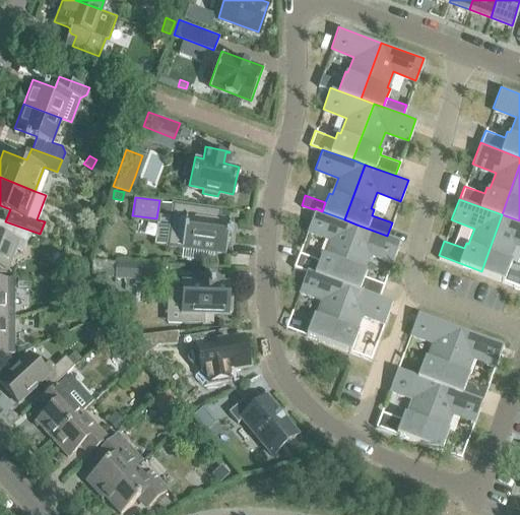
[(168,244),(225,251),(230,218),(217,216),(218,209),(218,208),(173,202),(168,244)]
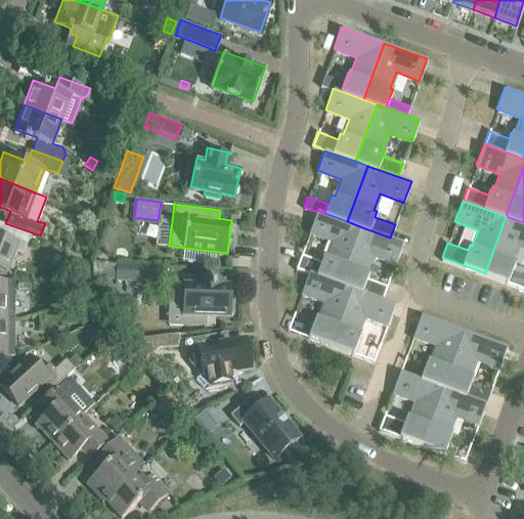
[(347,221),(324,213),(317,210),(316,211),(309,231),(332,241),(326,256),(323,255),(321,260),(301,253),(296,267),(308,272),(339,284),(359,226),(347,221)]
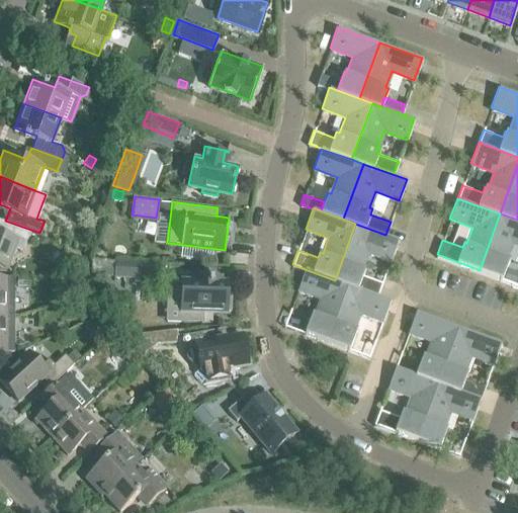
[(480,270),(502,278),(507,264),(515,243),(517,244),(517,220),(500,214),(480,270)]
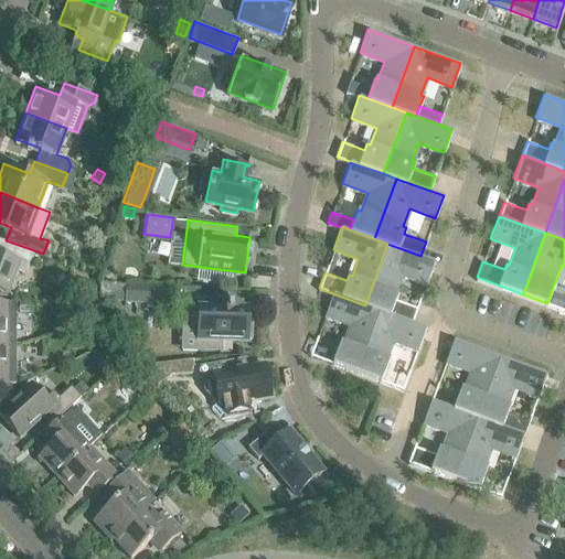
[(0,287),(7,290),(14,269),(24,272),(33,250),(6,240),(0,238),(0,237),(0,287)]
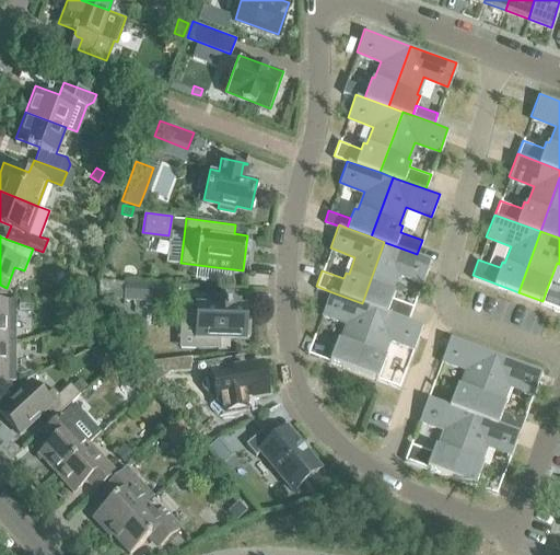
[(384,242),(362,303),(375,308),(408,319),(413,304),(392,297),(394,290),(391,289),(397,273),(422,281),(431,258),(417,254),(384,242)]
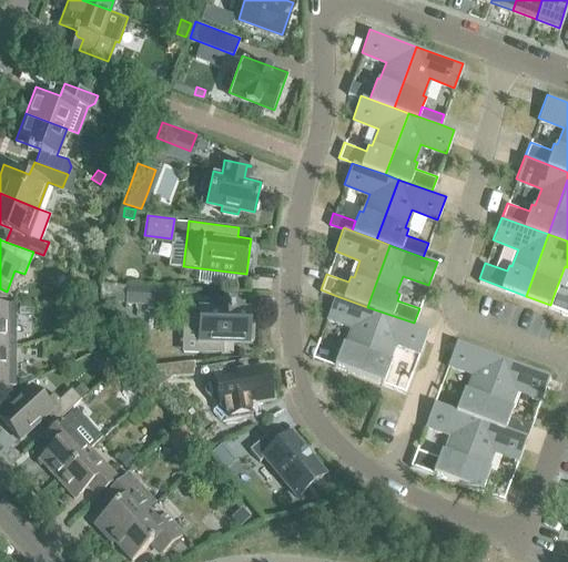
[(124,300),(173,304),(174,286),(125,283),(124,300)]
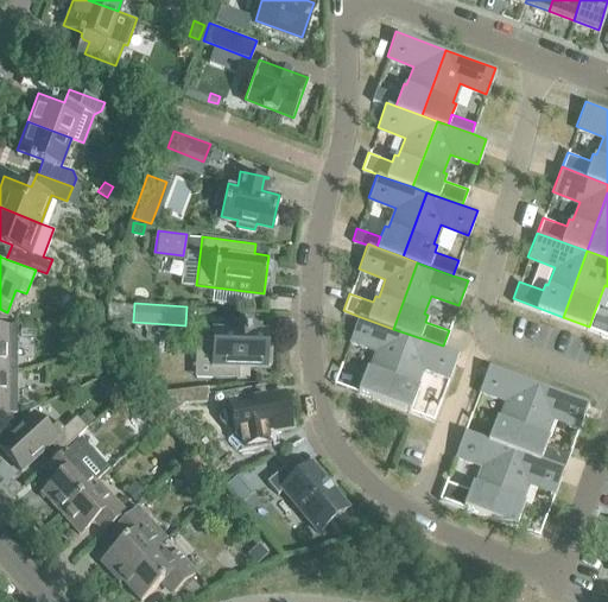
[(607,317),(595,314),(590,325),(603,330),(607,318),(607,317)]
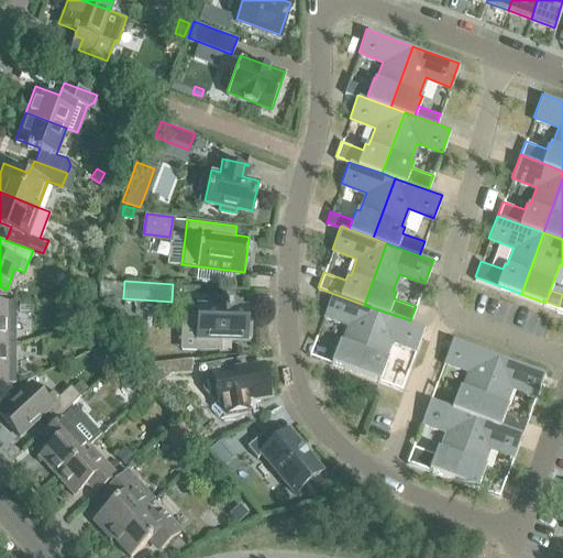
[(355,371),(377,309),(364,305),(331,293),(323,315),(349,324),(342,341),(339,340),(331,362),(355,371)]
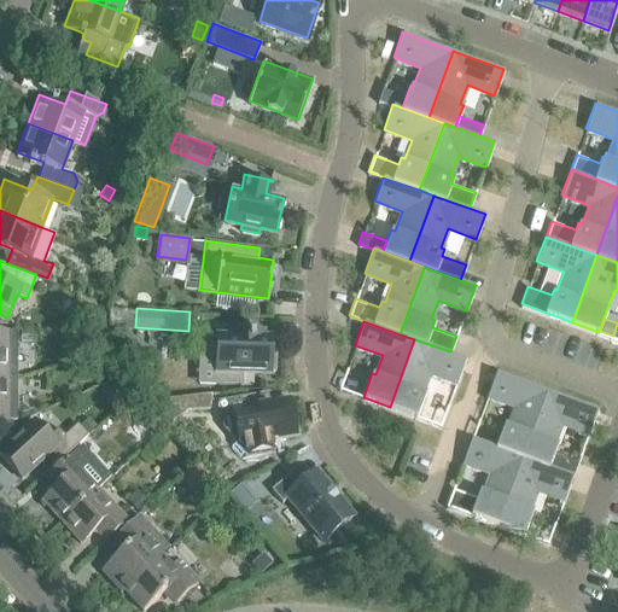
[(0,372),(3,373),(3,359),(17,359),(17,328),(0,327),(0,372)]
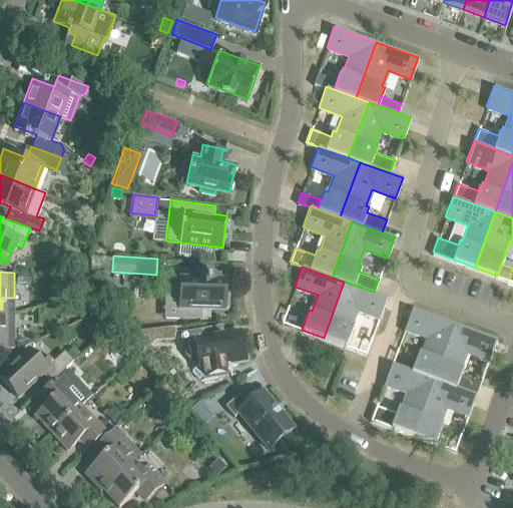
[(223,306),(227,306),(227,290),(223,290),(224,278),(217,278),(217,273),(191,272),(190,277),(180,276),(180,278),(166,278),(165,296),(179,296),(179,316),(199,316),(200,307),(223,308),(223,306)]
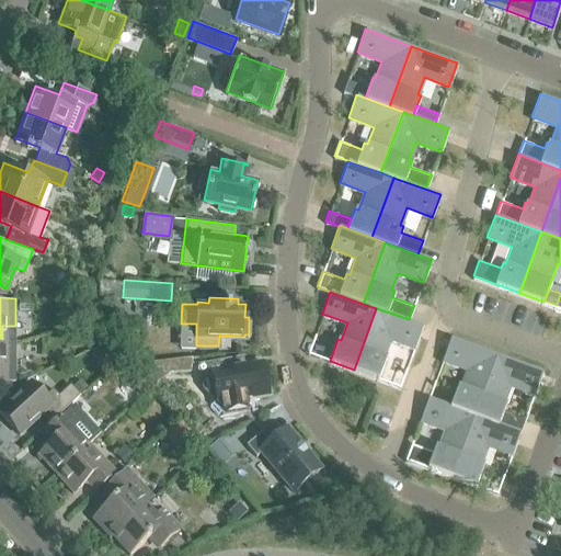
[(409,319),(376,308),(354,370),(378,378),(386,356),(382,355),(389,338),(414,348),(423,325),(409,319)]
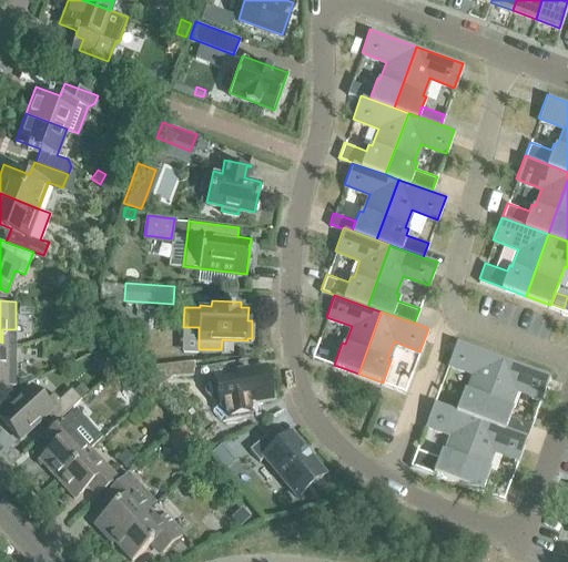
[(455,409),(479,418),(503,357),(456,340),(447,364),(473,373),(466,390),(463,389),(455,409)]
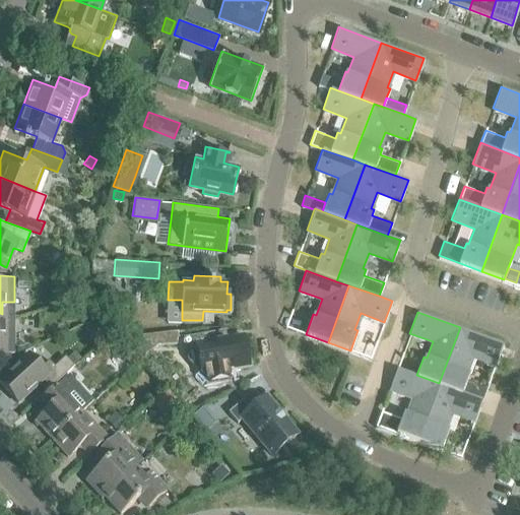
[(2,326),(2,314),(0,313),(0,351),(14,351),(14,326),(2,326)]
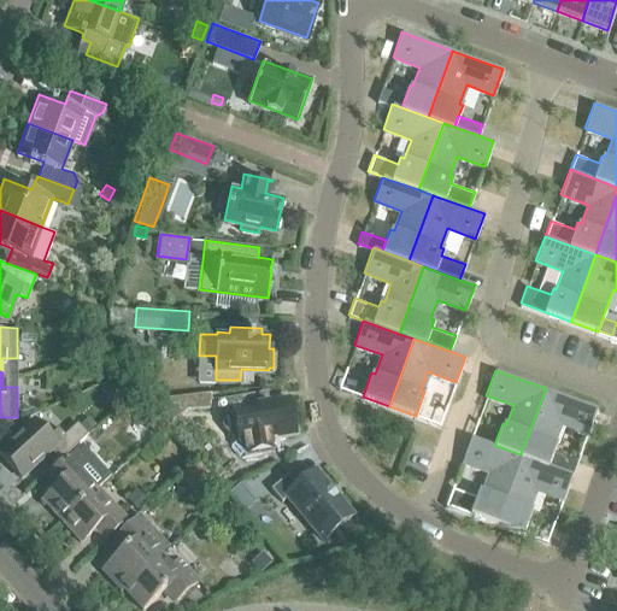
[(122,383),(118,375),(107,380),(111,388),(122,383)]
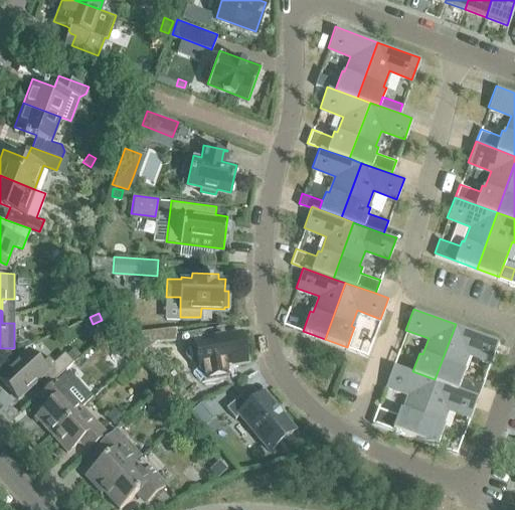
[(435,379),(477,395),(482,382),(462,375),(465,368),(462,367),(467,352),(490,360),(498,340),(456,324),(435,379)]
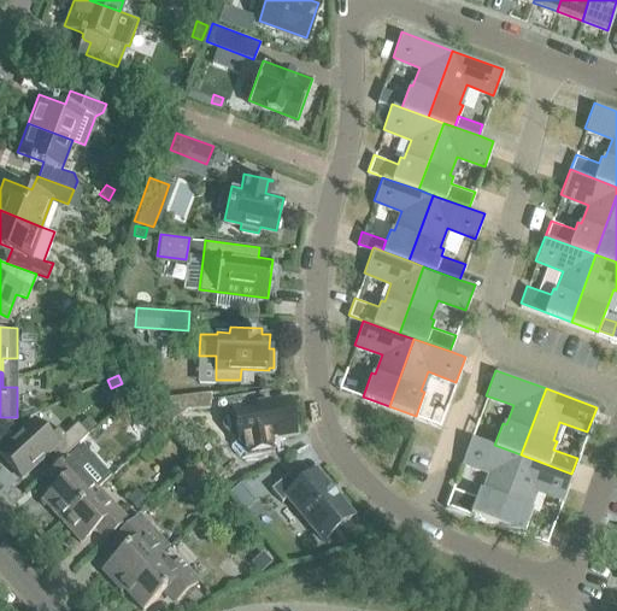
[(207,392),(181,394),(182,409),(209,405),(207,392)]
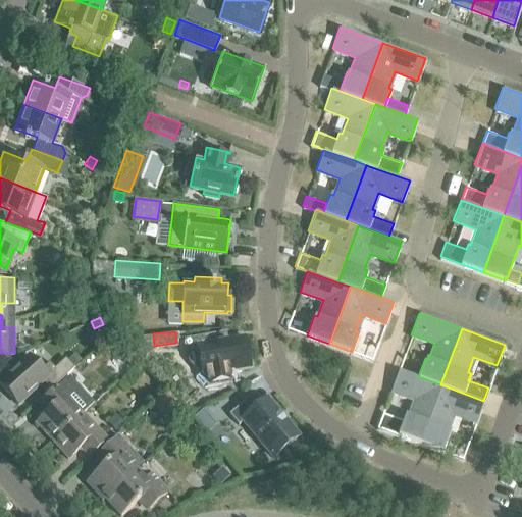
[(210,372),(211,380),(227,377),(226,369),(250,365),(245,334),(218,339),(217,331),(185,337),(189,359),(203,357),(206,373),(210,372)]
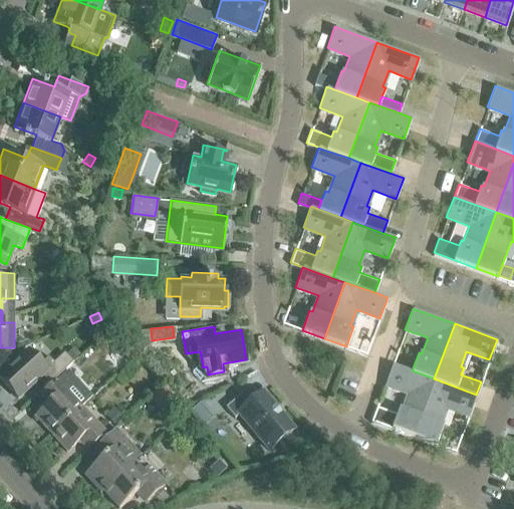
[(114,346),(129,361),(138,352),(123,338),(114,346)]
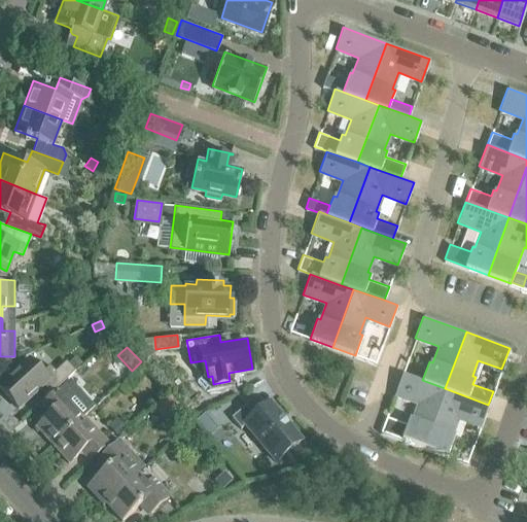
[(76,355),(69,362),(72,366),(75,369),(82,362),(76,355)]
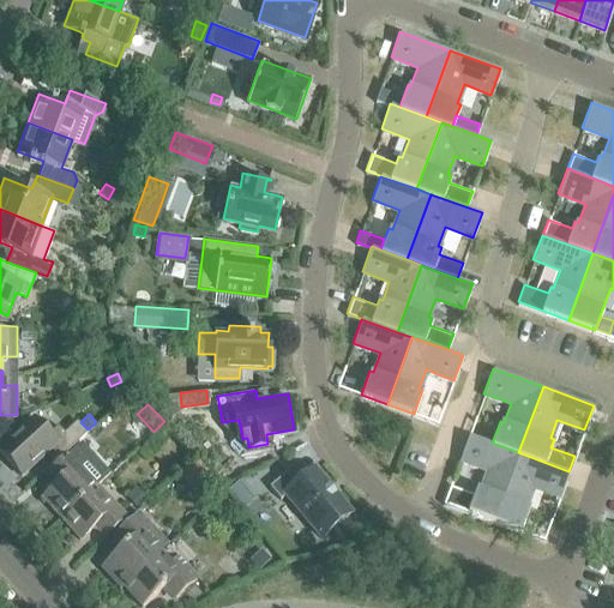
[(61,453),(78,439),(88,429),(84,426),(77,417),(64,429),(58,422),(47,432),(34,416),(14,434),(12,432),(0,441),(0,449),(22,473),(52,444),(61,453)]
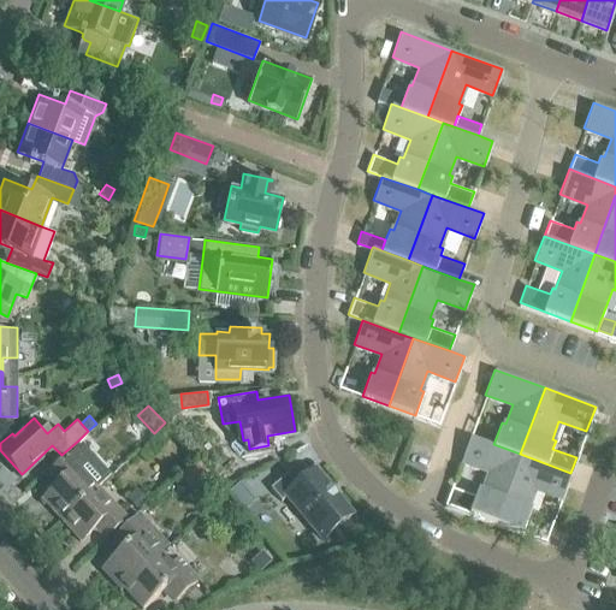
[(445,503),(495,522),(520,454),(493,444),(469,436),(461,461),(487,471),(481,490),(478,489),(475,495),(451,486),(445,503)]
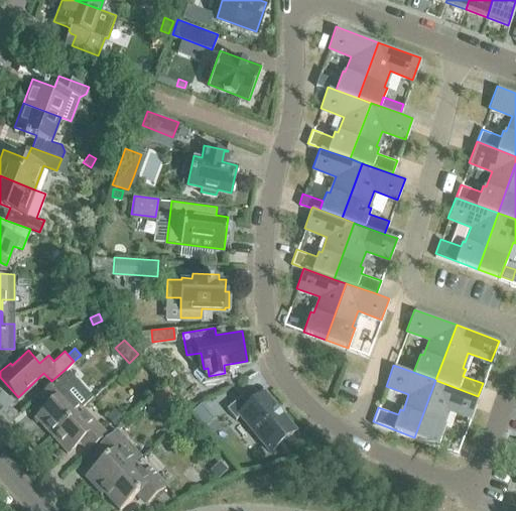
[(35,416),(51,433),(82,405),(93,396),(69,369),(39,396),(47,405),(35,416)]
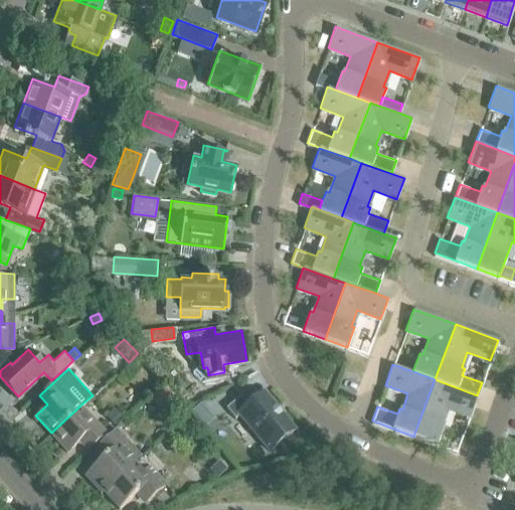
[(477,395),(435,379),(413,437),(436,445),(437,444),(444,423),(441,422),(447,407),(470,415),(477,395)]
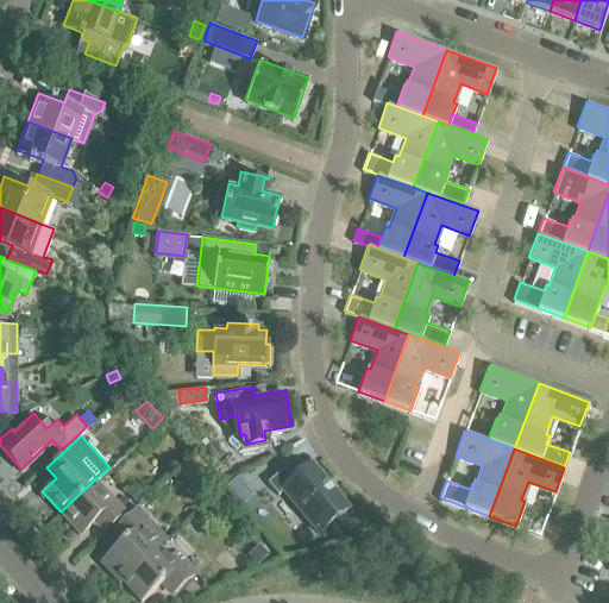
[(195,456),(177,470),(187,481),(203,465),(195,456)]
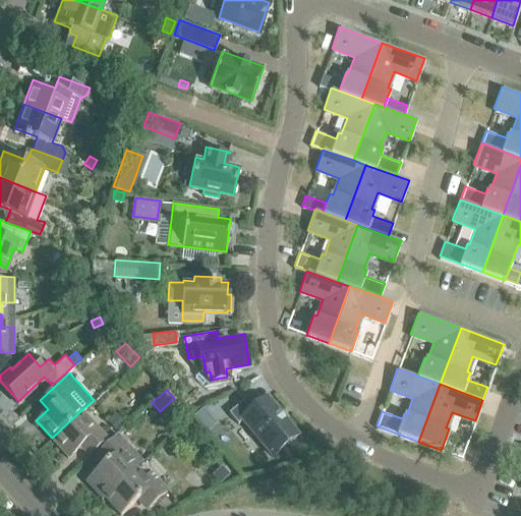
[(272,453),(297,433),(266,395),(250,408),(242,398),(228,410),(237,421),(242,417),(272,453)]
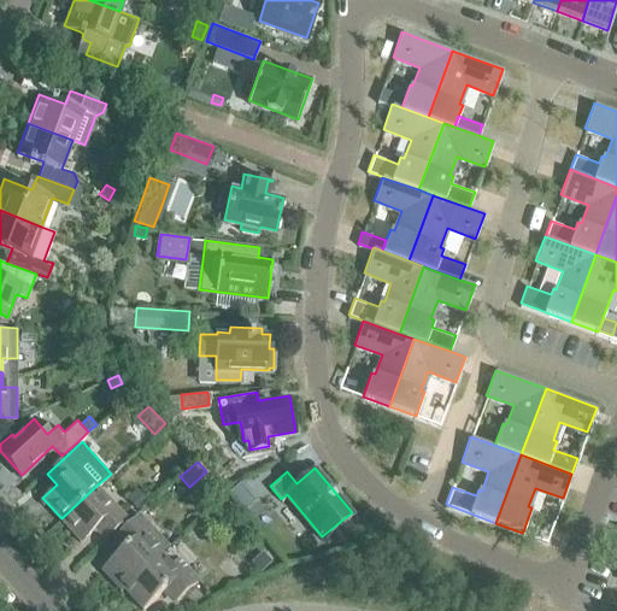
[(236,498),(250,487),(242,477),(229,488),(236,498)]
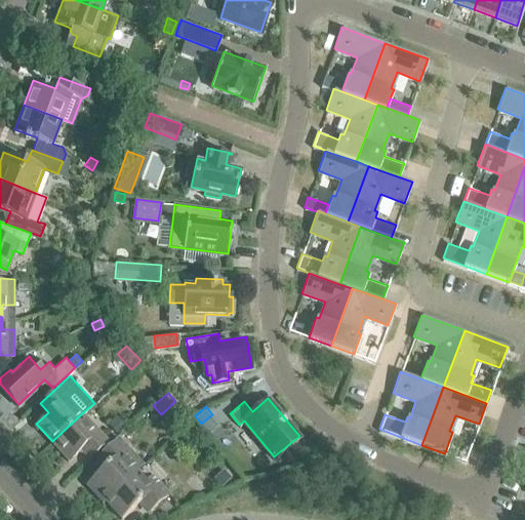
[(83,412),(52,441),(69,460),(80,448),(88,457),(108,439),(83,412)]
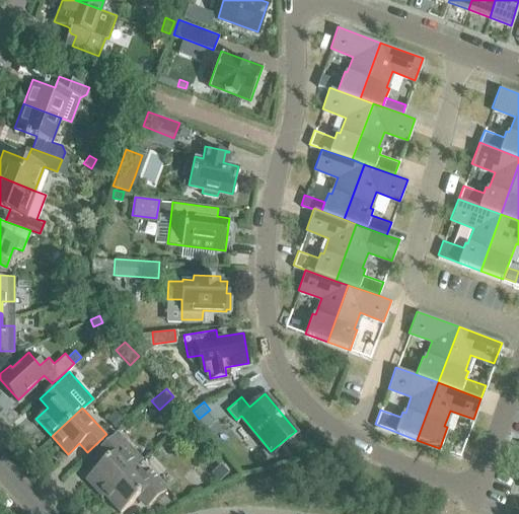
[(105,419),(114,427),(122,420),(114,411),(105,419)]
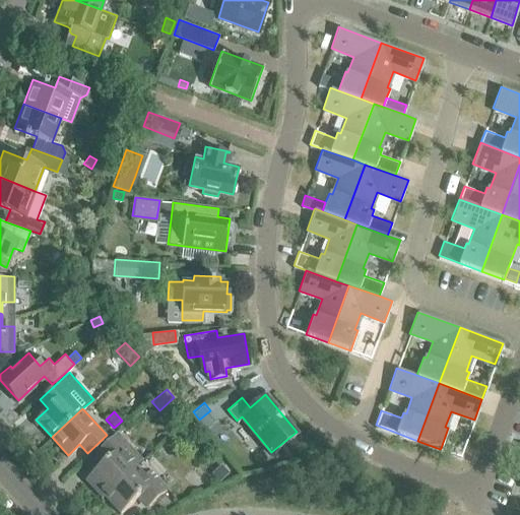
[(85,477),(102,496),(133,466),(125,457),(134,450),(117,431),(98,448),(107,458),(85,477)]
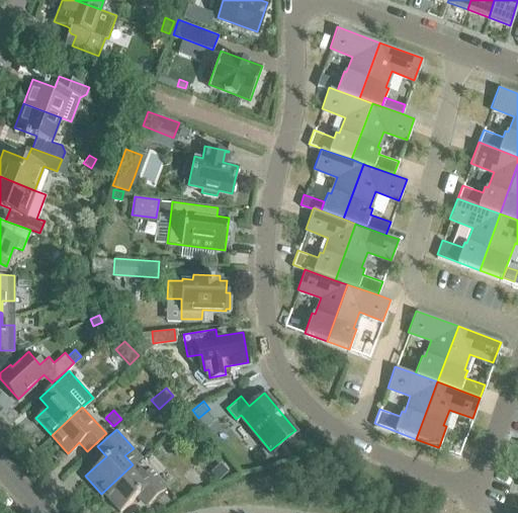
[(220,461),(210,471),(219,479),(227,469),(220,461)]
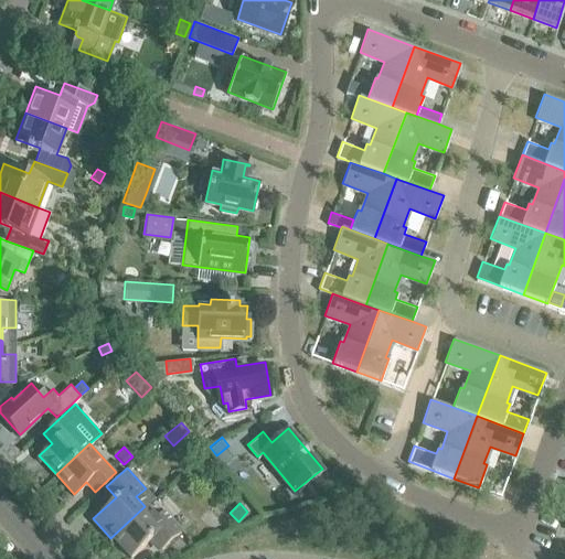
[(145,506),(110,538),(128,558),(151,536),(161,547),(182,528),(163,507),(153,516),(145,506)]
